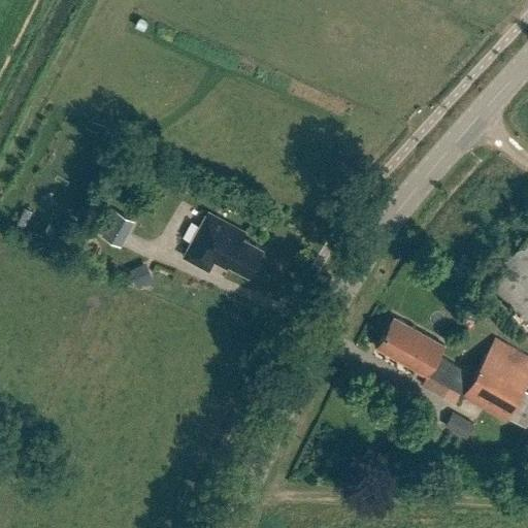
[(122,248),(137,222),(118,210),(103,236),(122,248)]
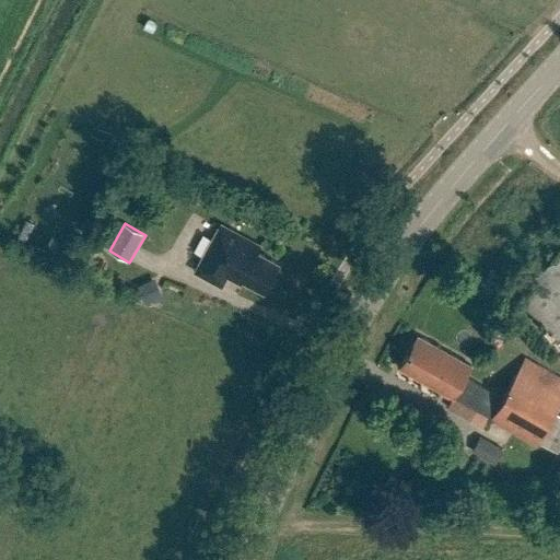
[(221,223),(213,237),(195,272),(222,288),(230,273),(243,281),(244,279),(265,290),(279,261),(258,251),(261,244),(221,223)]
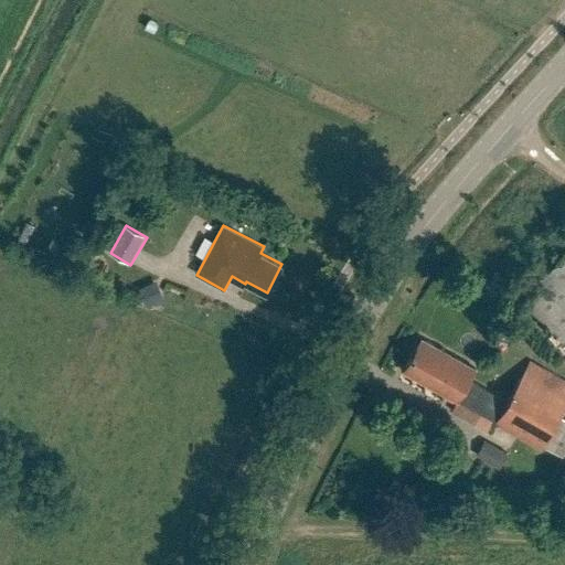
[(564,252),(536,283),(519,300),(564,345),(564,252)]
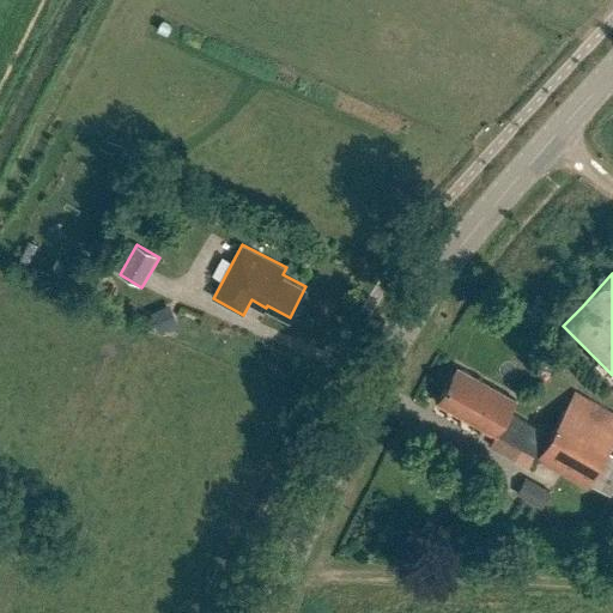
[(511,412),(516,404),(457,370),(437,405),(587,490),(589,485),(611,497),(612,492),(612,414),(575,393),(551,435),(511,412)]
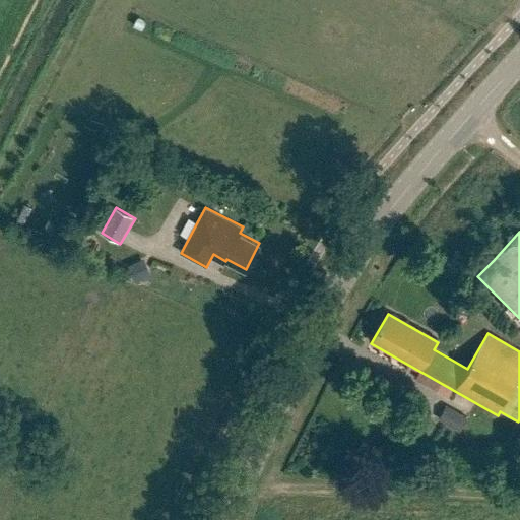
[(467,417),(446,405),(438,419),(459,432),(467,417)]
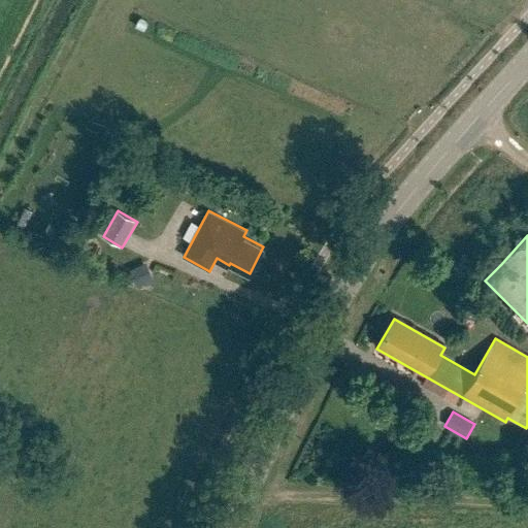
All buildings are outlined.
